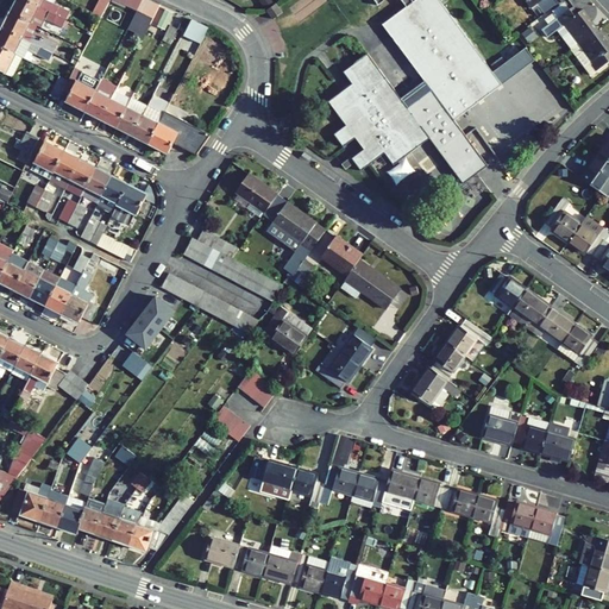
[(63,27),(67,20),(26,0),(16,0),(11,12),(37,25),(41,27),(45,19),(63,27)]
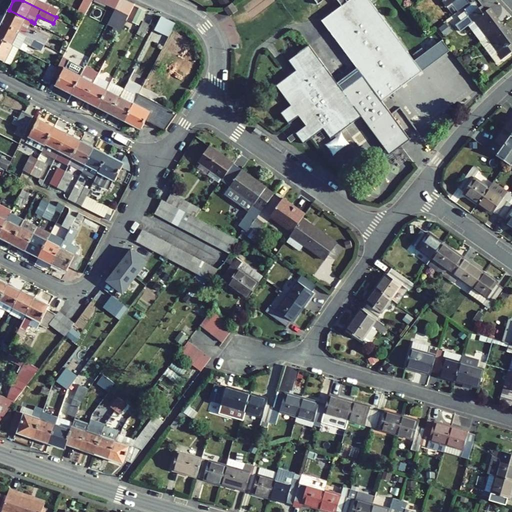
[(22,0),(56,17),(59,11),(44,3),(36,0),(22,0)]
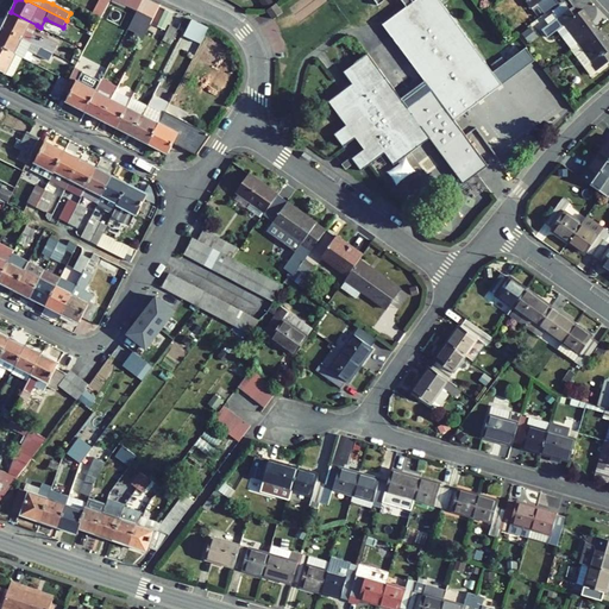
[(99,0),(93,13),(101,18),(110,0),(99,0)]
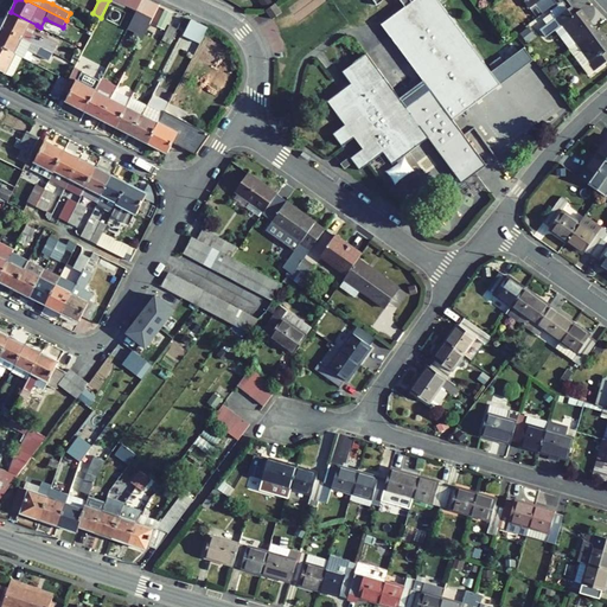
[(113,0),(136,11),(141,0),(113,0)]
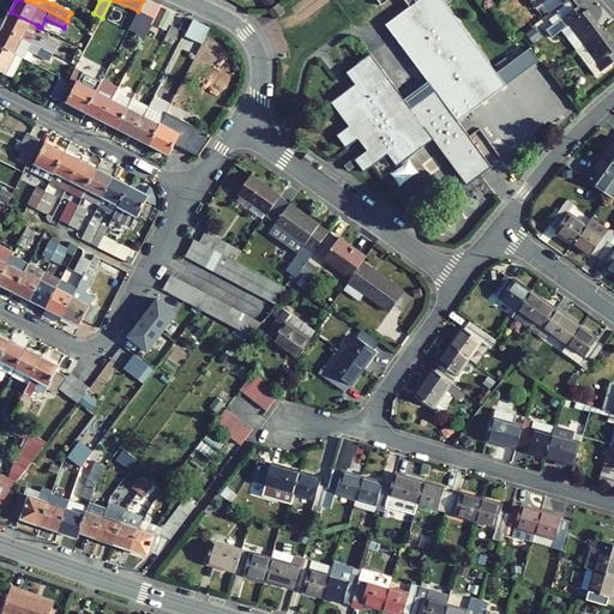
[(138,35),(144,37),(161,6),(148,0),(143,0),(138,11),(128,29),(138,35)]
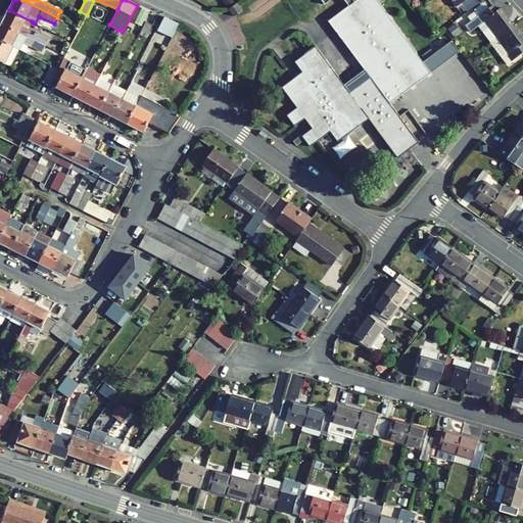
[(301,66),(296,70),(345,92),(351,95),(399,59),(415,48),(411,43),(377,0),(321,0),(345,0),(346,1),(326,16),(368,70),(348,85),(313,42),(293,57),(298,63),(301,66)]
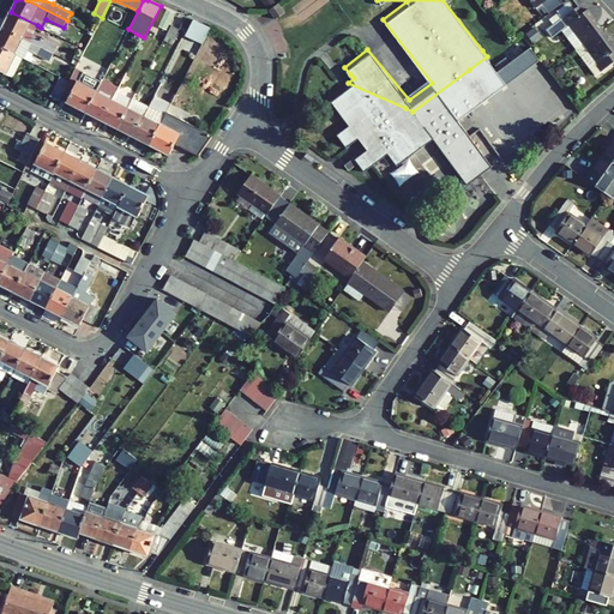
[(271,2),(264,7),(270,17),(278,11),(271,2)]
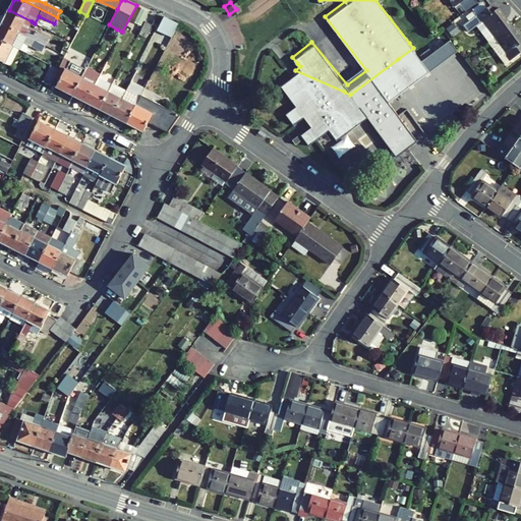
[(489,5),(475,16),(478,22),(482,19),(491,33),(508,20),(498,7),(493,10),(489,5)]
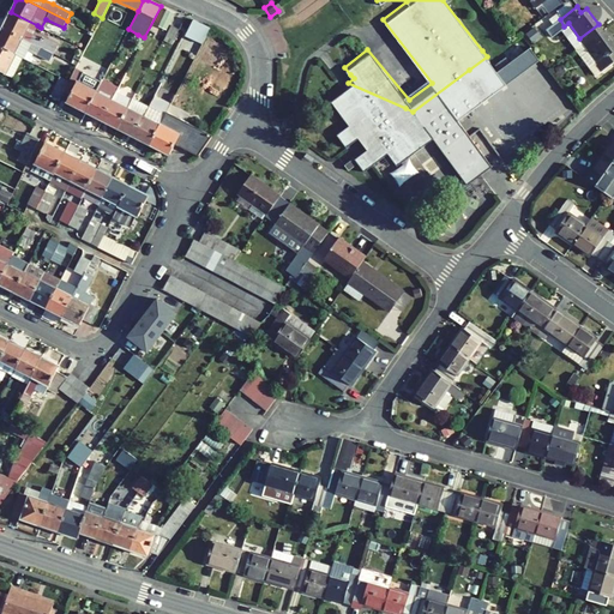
[(167,10),(158,26),(166,31),(174,13),(167,10)]
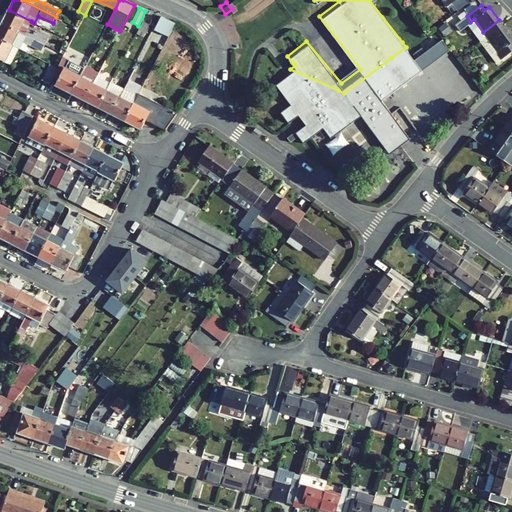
[(45,45),(48,38),(36,33),(36,34),(27,29),(31,21),(9,10),(2,23),(45,45)]
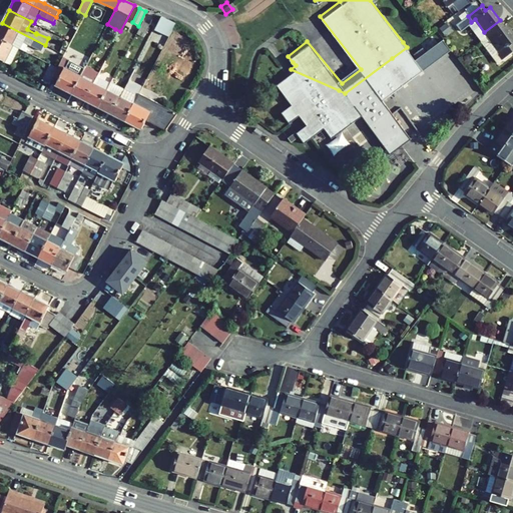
[(161,17),(154,30),(168,37),(175,23),(161,17)]
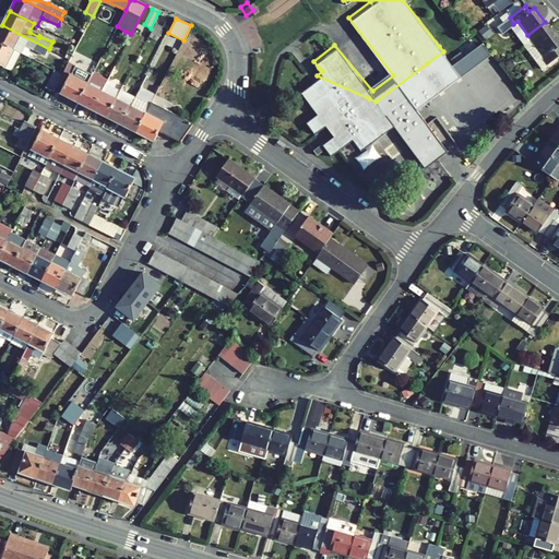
[(558,40),(545,22),(527,35),(519,40),(538,66),(558,50),(555,45),(558,42),(558,40)]
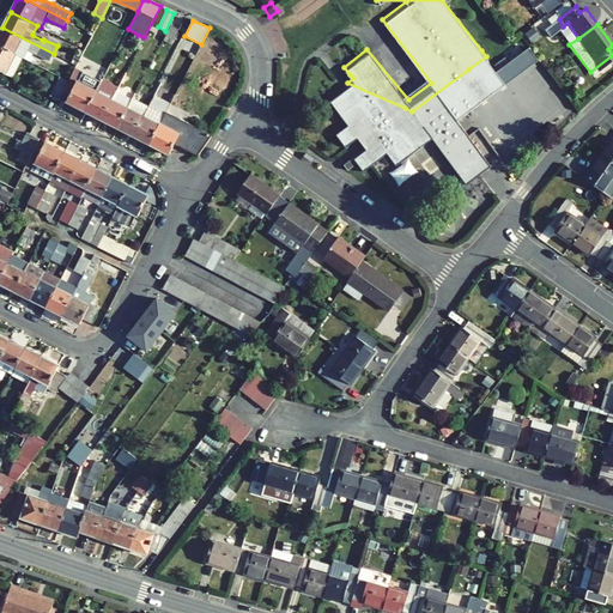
[(170,43),(171,44),(180,30),(171,26),(164,41),(170,43)]
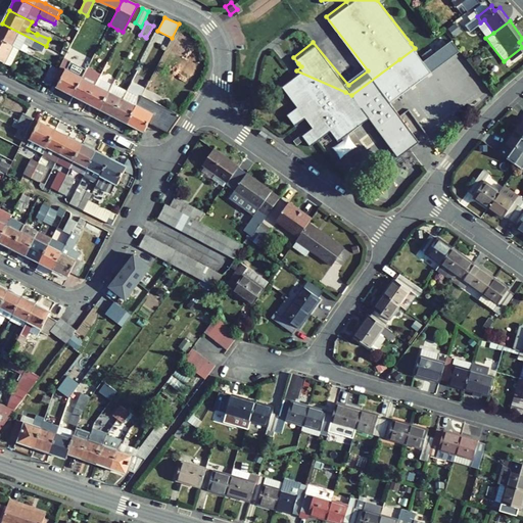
[(42,52),(46,46),(2,24),(0,28),(0,40),(18,49),(19,50),(24,43),(42,52)]
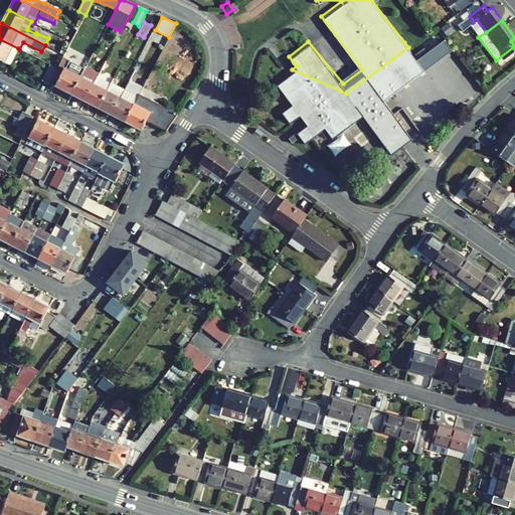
[(444,34),(415,55),(423,65),(451,44),(444,34)]
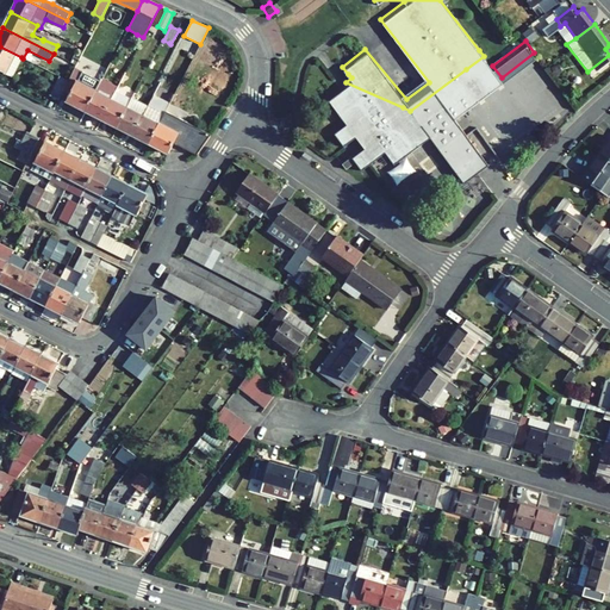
[(0,70),(12,78),(22,57),(0,47),(0,70)]
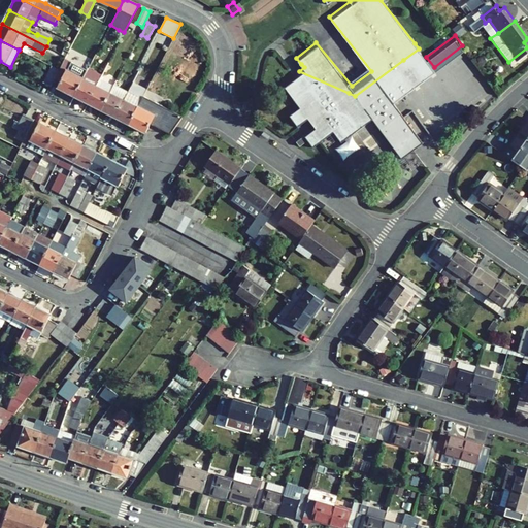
[(65,47),(62,55),(66,57),(70,50),(65,47)]
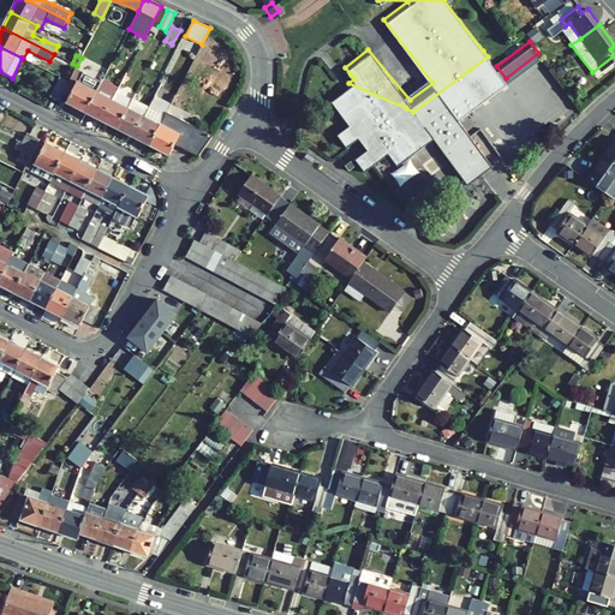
[(496,66),(488,57),(470,70),(487,93),(506,78),(496,66)]
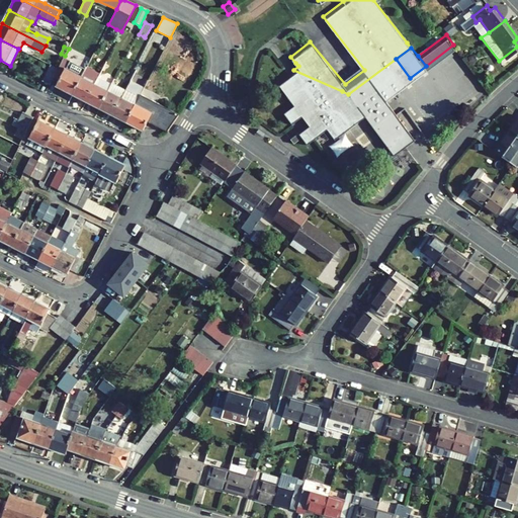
[(84,71),(85,70),(64,58),(59,69),(54,78),(59,81),(56,87),(72,95),(84,71)]
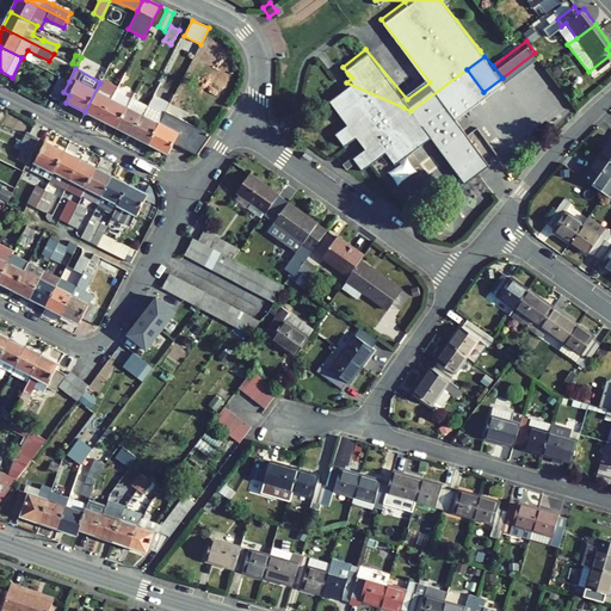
[(455,113),(483,92),(467,69),(411,111),(403,107),(368,158),(370,161),(387,148),(395,160),(431,133),(466,178),(491,159),(455,113)]
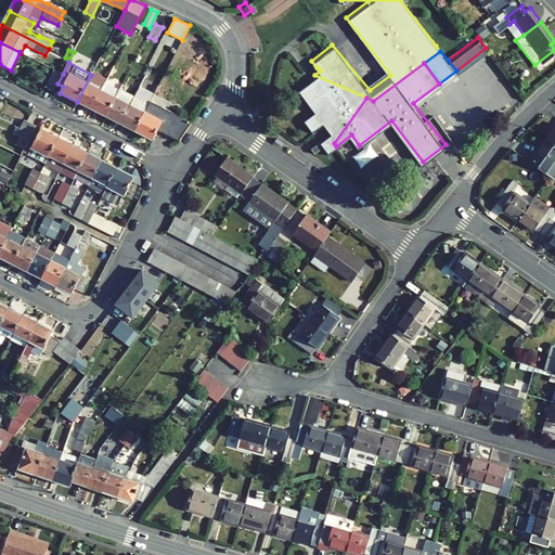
[(54,69),(46,87),(53,91),(57,84),(63,74),(54,69)]
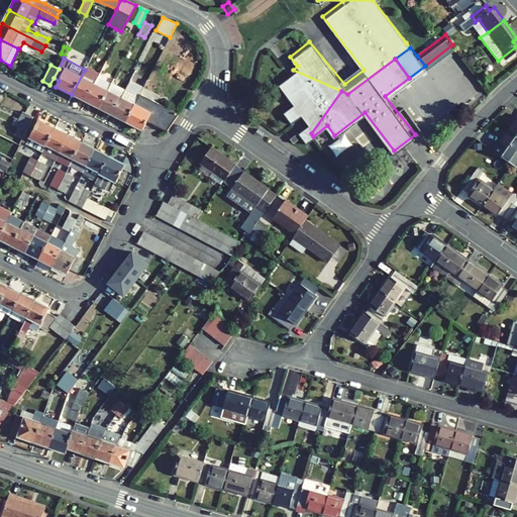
[(293,101),(283,108),(291,119),(307,108),(313,117),(305,124),(311,133),(341,91),(293,70),(278,81),(293,101)]
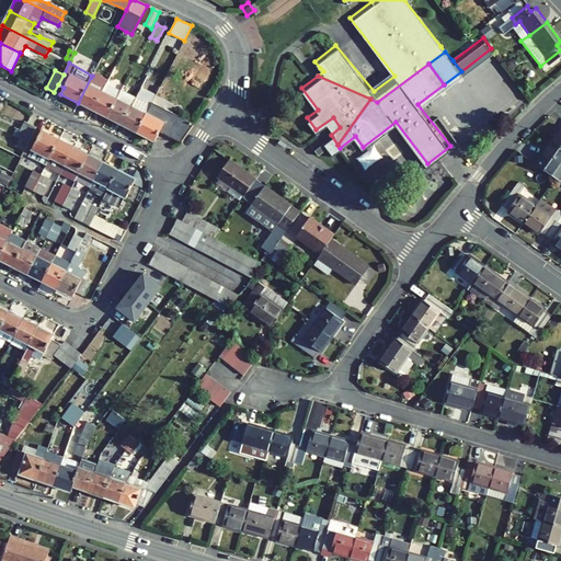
[(91,77),(78,103),(92,111),(105,84),(106,84),(91,77)]
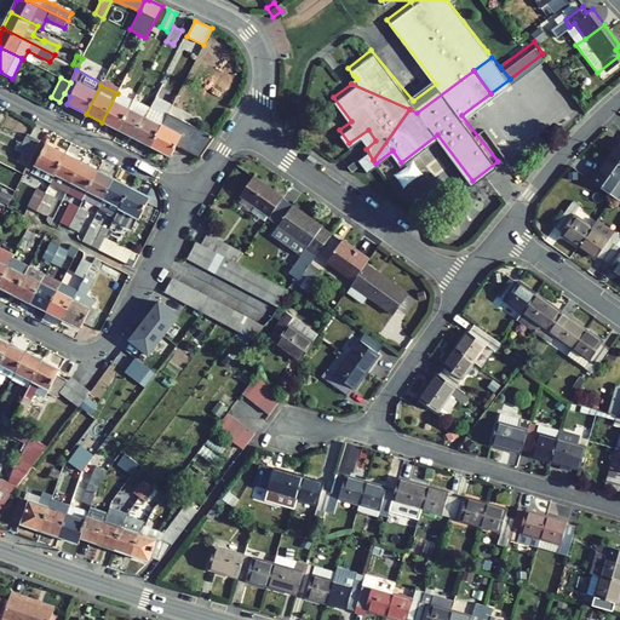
[(116,93),(102,122),(119,131),(133,102),(116,93)]
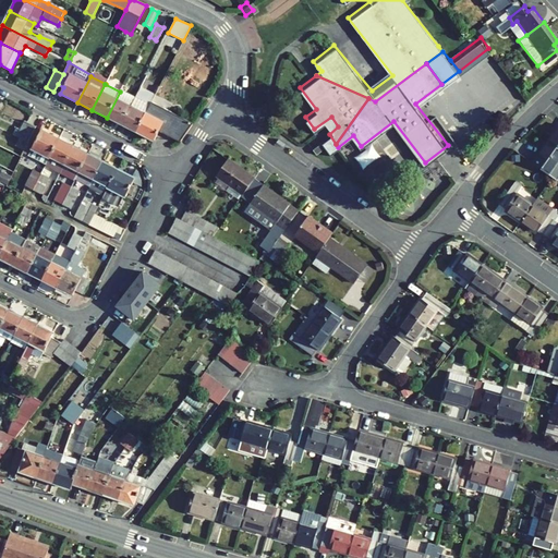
[(120,92),(107,118),(121,124),(135,97),(121,89),(120,92)]
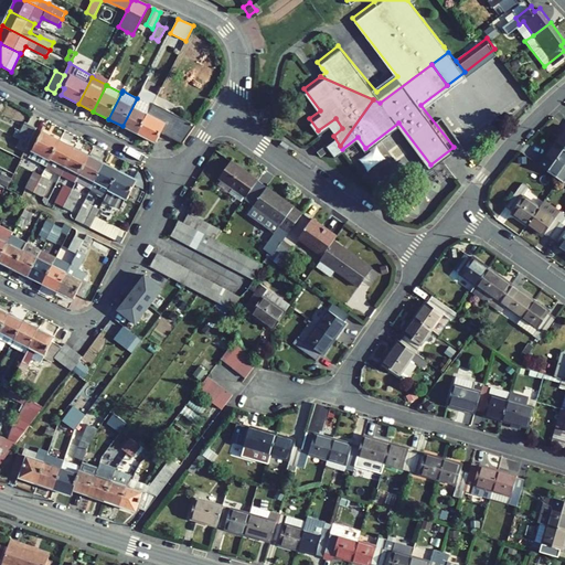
[(137,98),(123,126),(138,134),(152,106),(137,98)]
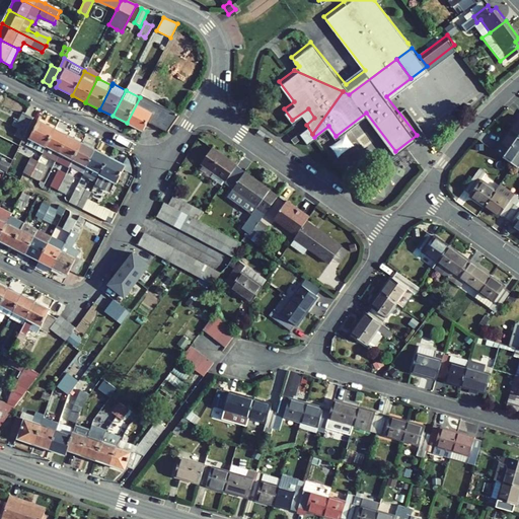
[(179,115),(141,95),(140,97),(127,123),(143,132),(147,123),(167,133),(179,115)]
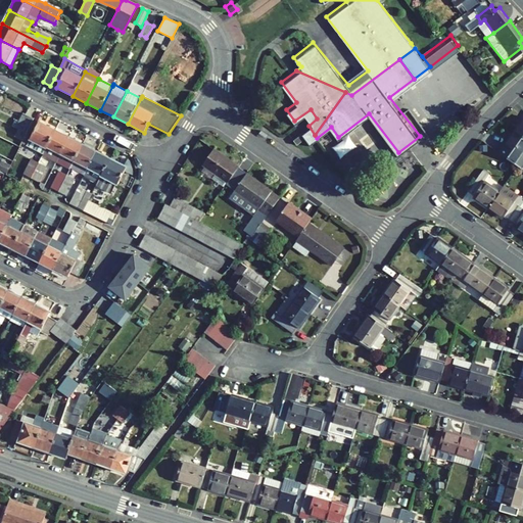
[(19,111),(13,125),(24,130),(27,124),(31,116),(19,111)]
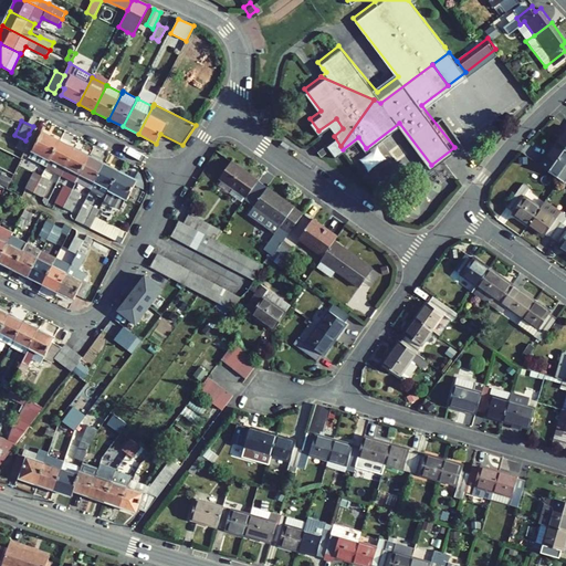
[(565,128),(556,143),(565,149),(565,128)]
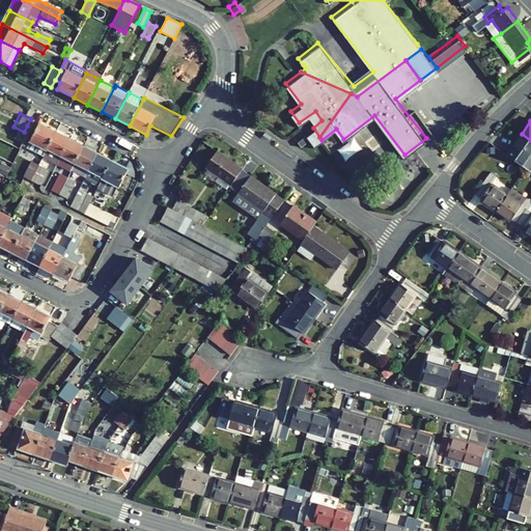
[(35,130),(27,126),(24,132),(18,144),(26,148),(27,145),(42,152),(53,130),(39,122),(35,130)]
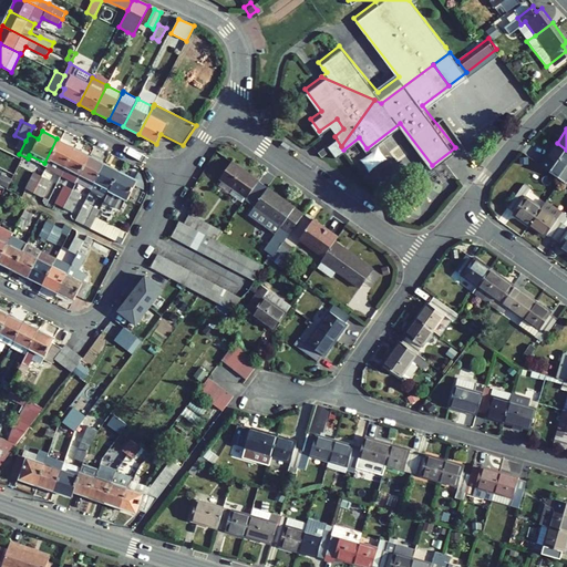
[(71,146),(57,138),(44,163),(59,172),(62,165),(71,146)]
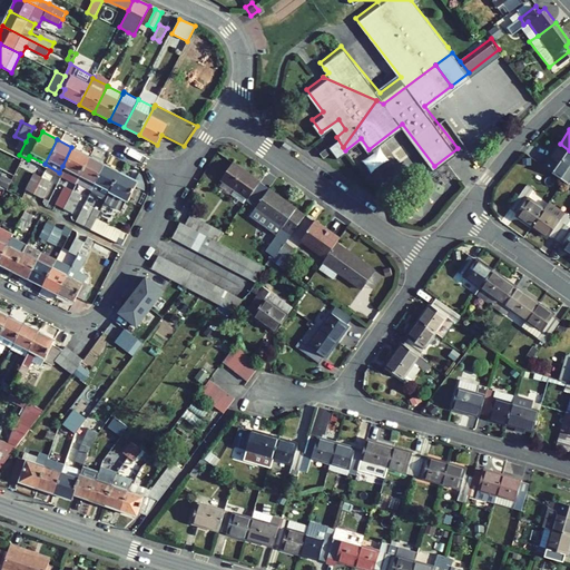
[(550,160),(544,168),(569,185),(569,183),(569,150),(560,144),(549,160),(550,160)]
